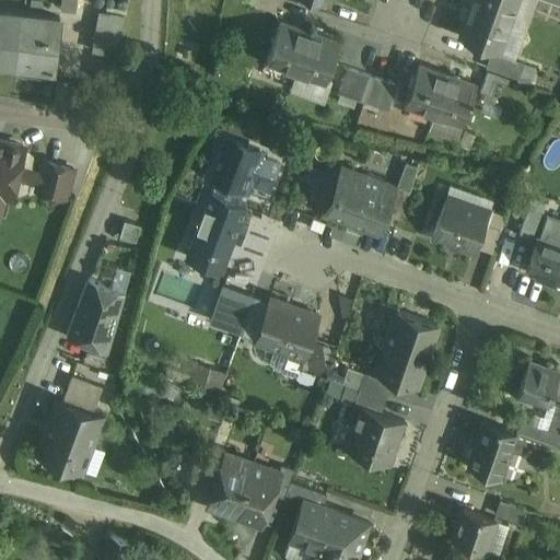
[(63,0),(65,9),(81,9),(81,0),(63,0)]
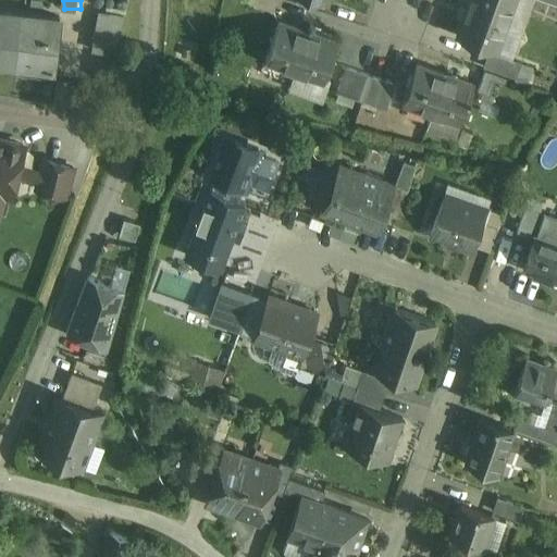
[(514,0),(470,0),(469,4),(507,19),(514,0)]
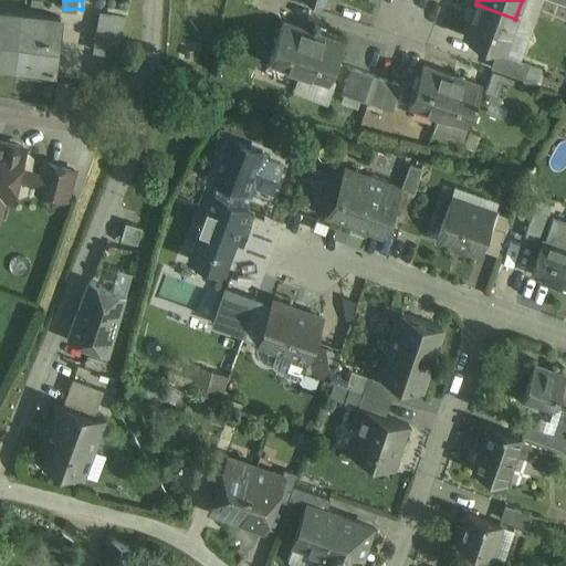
[(515,19),(477,4),(465,34),(505,48),(515,19)]
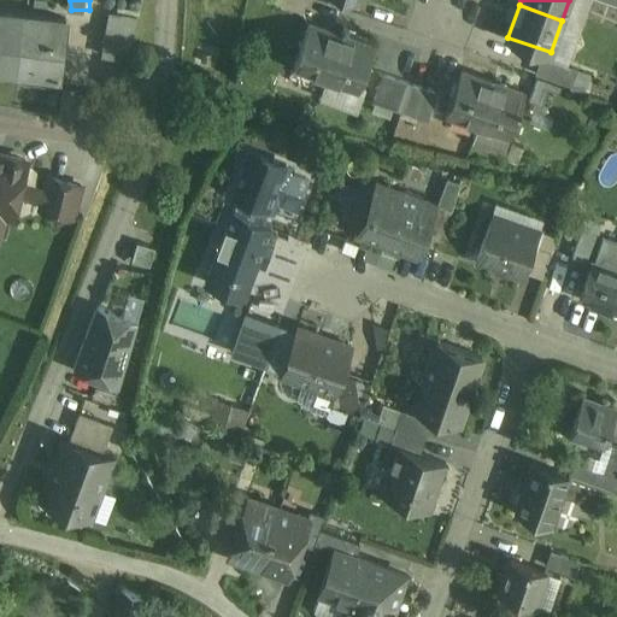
[(66,19),(3,13),(3,12),(0,11),(0,68),(59,76),(66,19)]
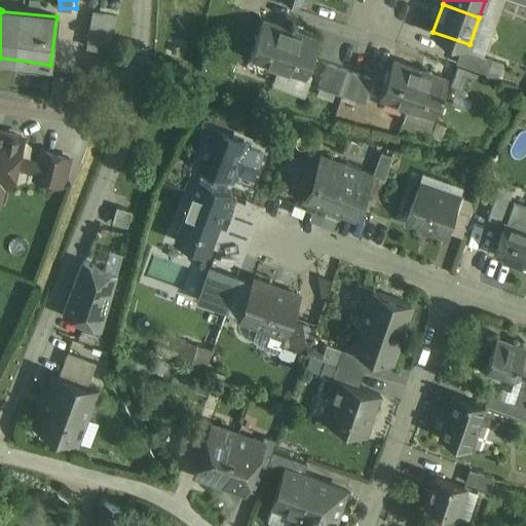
[(116,14),(94,10),(86,47),(109,51),(116,14)]
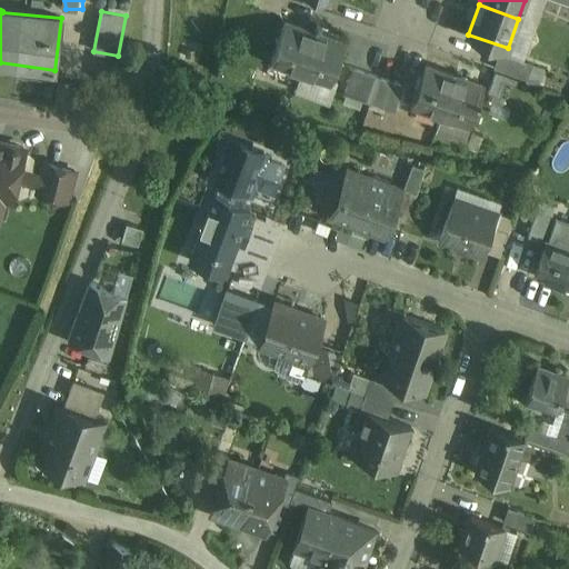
[(315,31),(283,20),(270,59),(301,70),(315,31)]
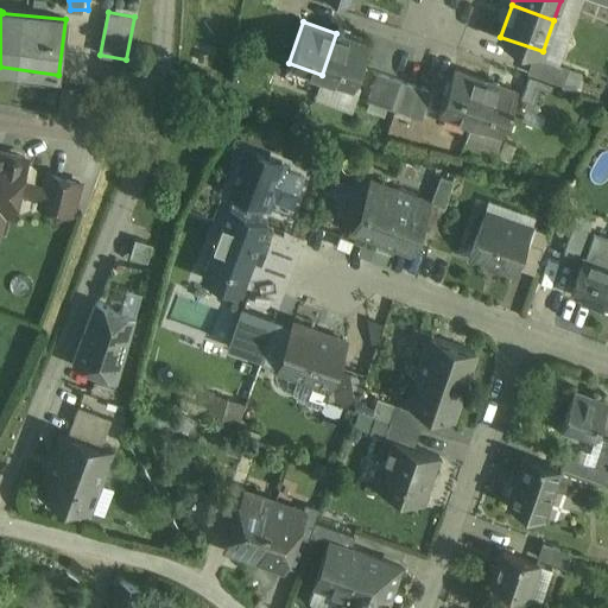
[(368,44),(336,33),(322,75),(355,86),(368,44)]
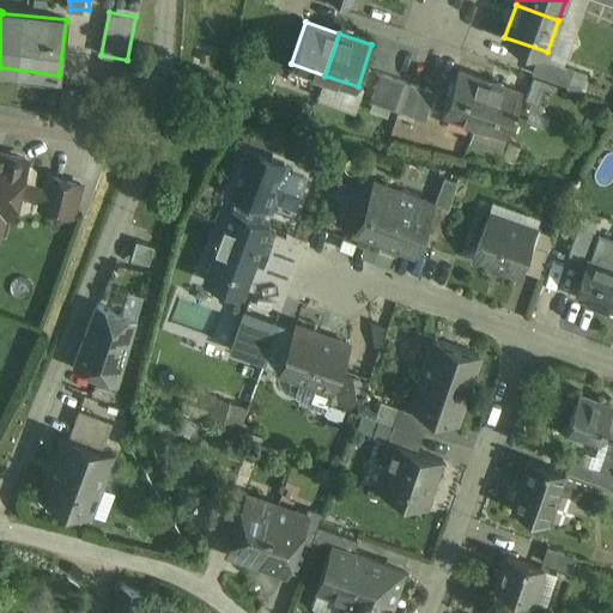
[(566,87),(580,92),(586,73),(574,68),(538,56),(532,73),(568,85),(566,87)]
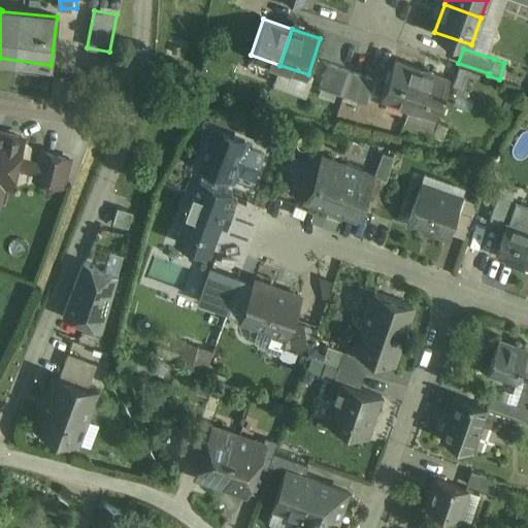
[(422,69),(396,59),(383,95),(409,105),(422,69)]
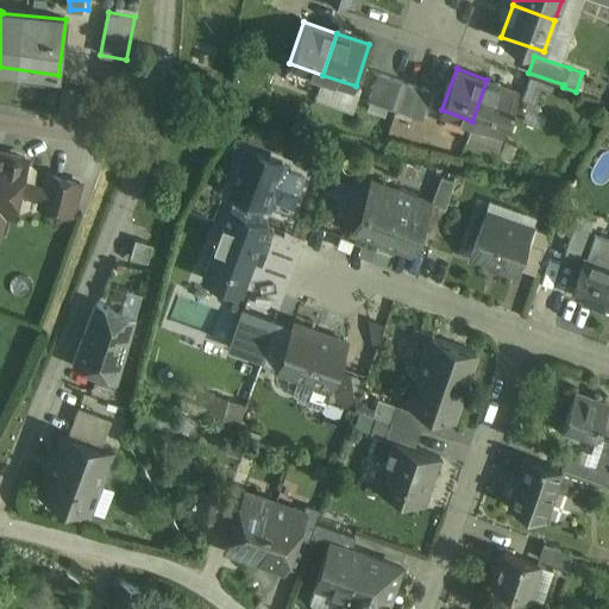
[(378,71),(369,98),(384,104),(394,76),(378,71)]
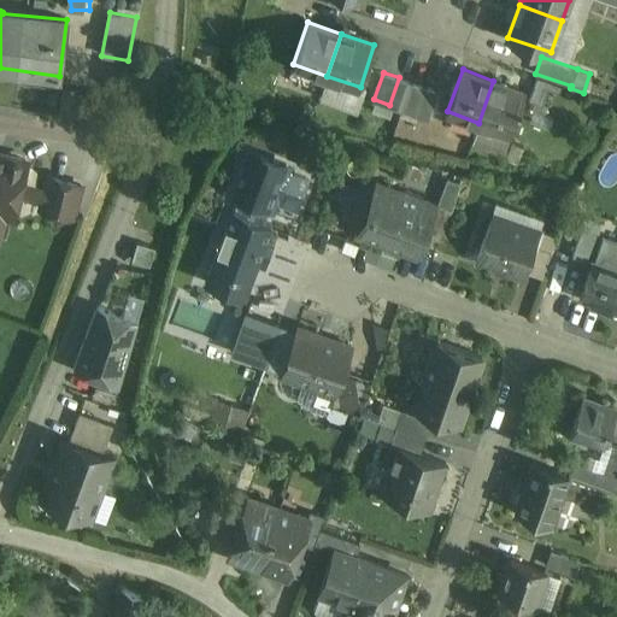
[(551,81),(538,76),(529,99),(544,104),(551,81)]
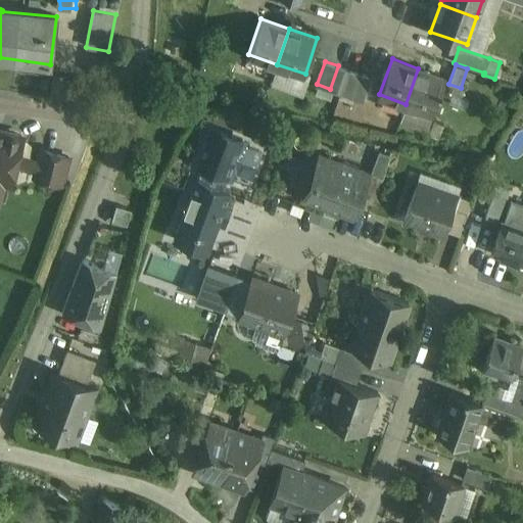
[(348,69),(338,65),(330,89),(340,93),(348,69)]
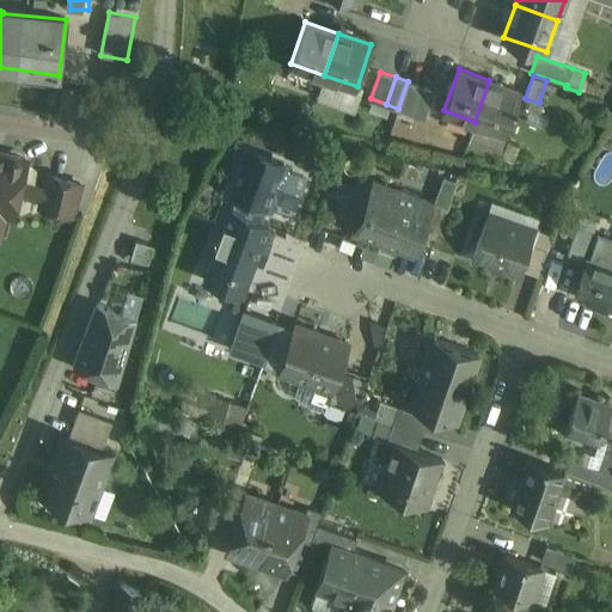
[(521,91),(489,80),(475,122),(506,133),(521,91)]
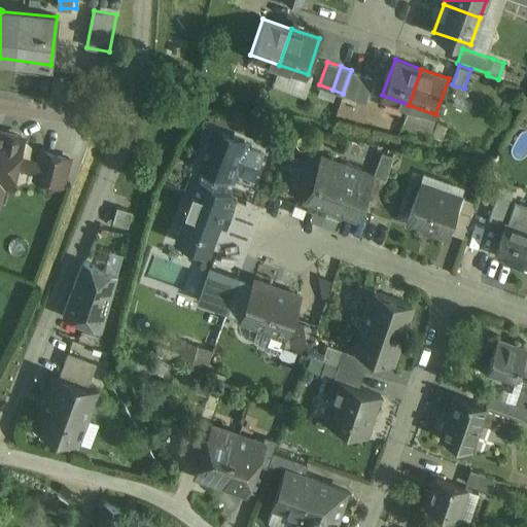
[(361,74),(351,70),(343,94),(353,97),(361,74)]
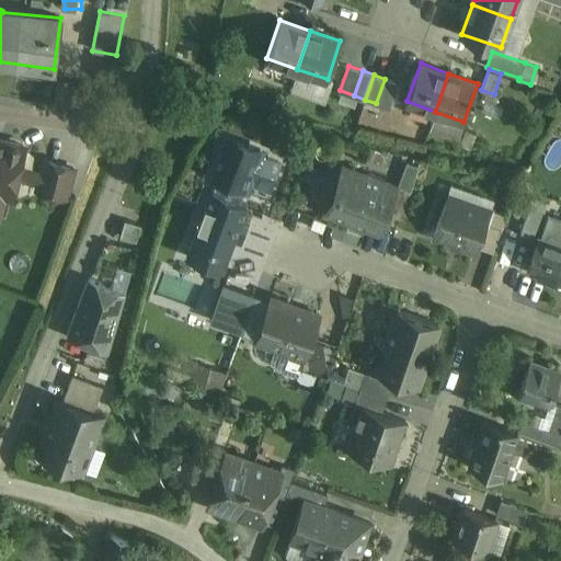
[(398,83),(385,79),(376,103),(389,109),(398,83)]
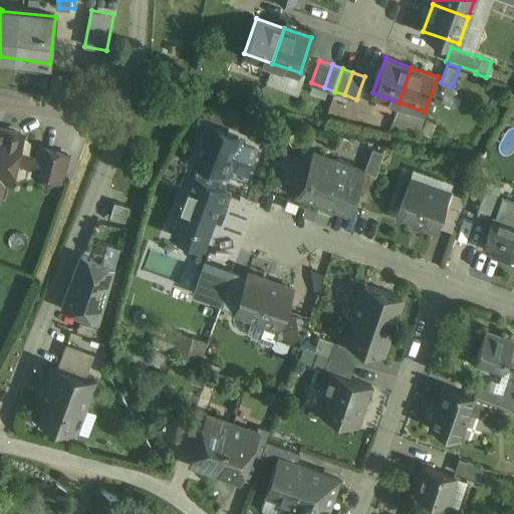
[(239,138),(206,124),(192,161),(226,174),(230,163),(248,169),(255,149),(238,143),(239,138)]
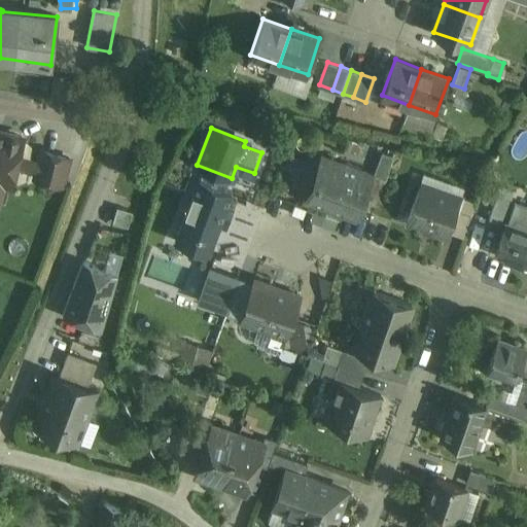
[(22,137),(0,131),(0,192),(3,182),(10,184),(22,137)]
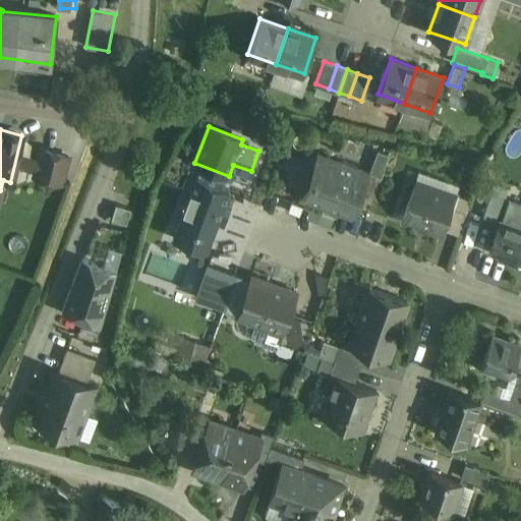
[(269,133),(258,129),(255,137),(265,141),(269,133)]
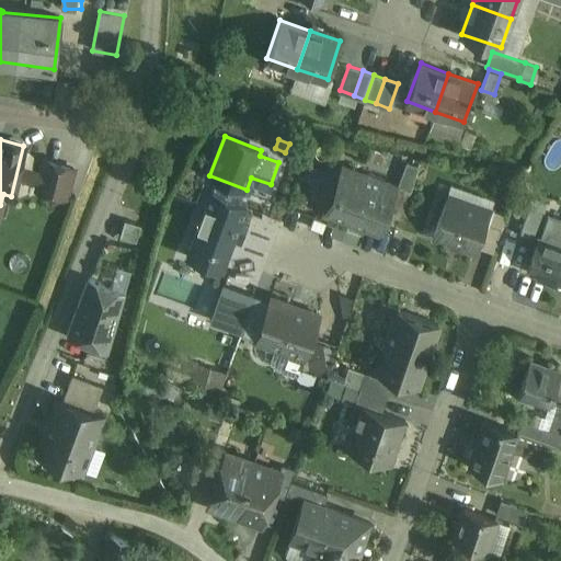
[(304,147),(289,141),(289,144),(285,152),(285,153),(299,159),(304,147)]
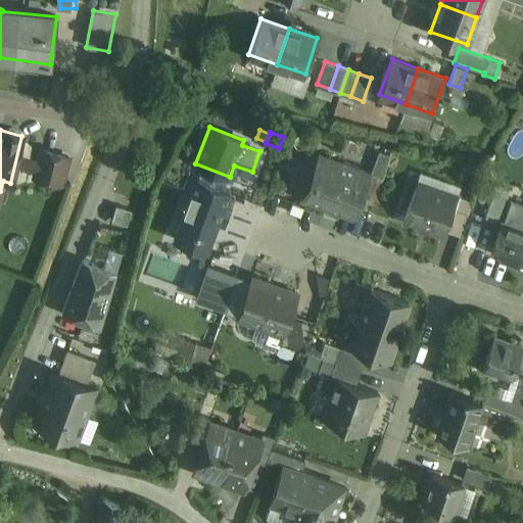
[(68,156),(42,149),(35,176),(61,183),(68,156)]
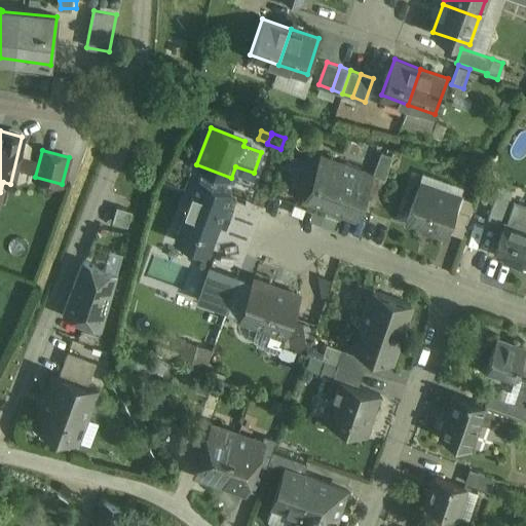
[(373,175),(327,156),(318,177),(317,177),(316,180),(317,180),(310,199),(358,218),(364,200),(373,175)]
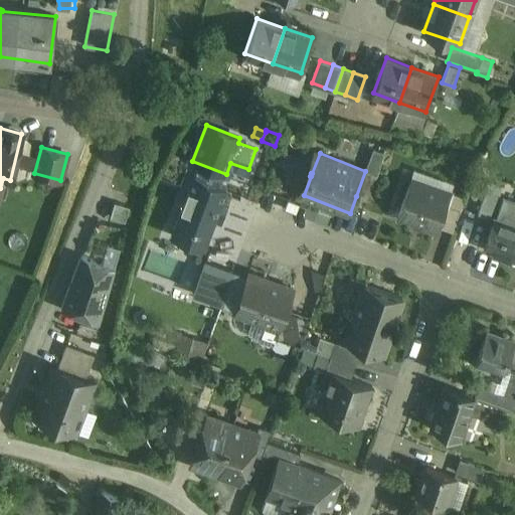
[(377,175),(365,171),(356,196),(367,201),(377,175)]
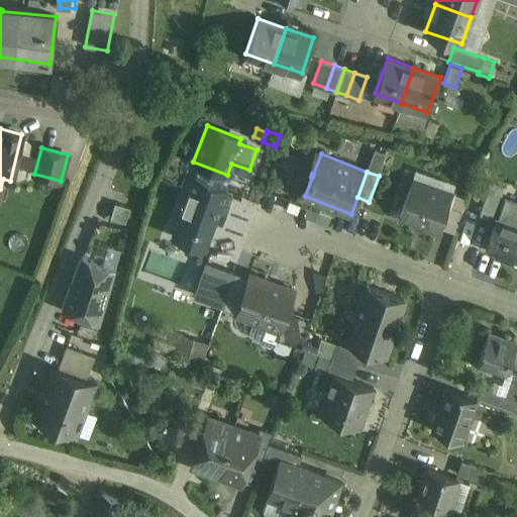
[(452,192),(414,179),(400,218),(438,231),(452,192)]
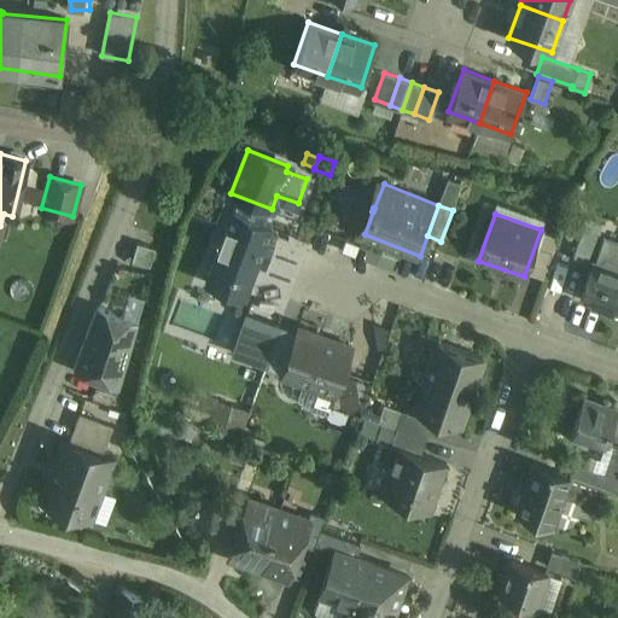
[(583,228),(573,225),(567,240),(577,244),(583,228)]
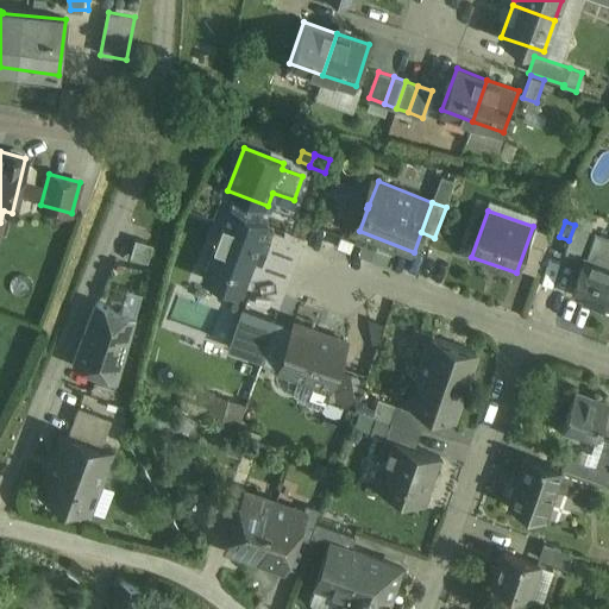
[(590,231),(575,225),(569,240),(564,251),(581,257),(590,231)]
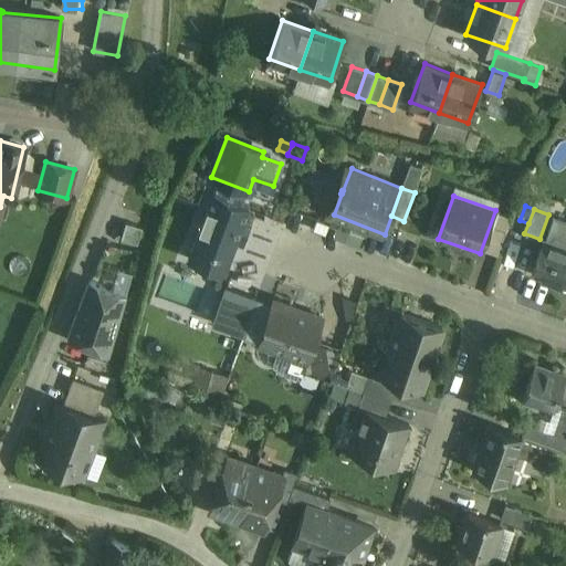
[(499,212),(485,250),(498,254),(511,217),(499,212)]
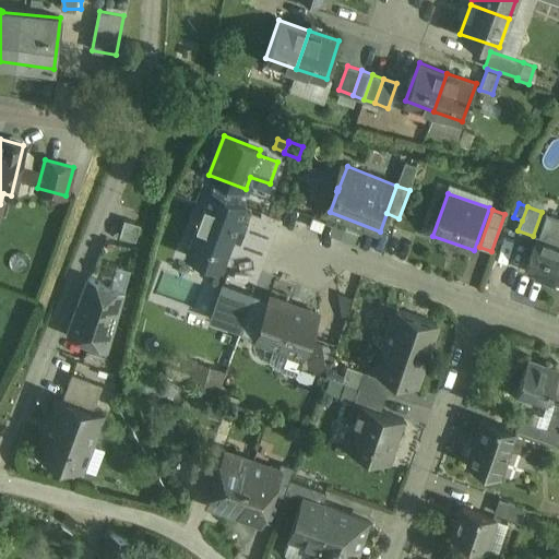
[(141,226),(126,222),(120,237),(137,242),(141,226)]
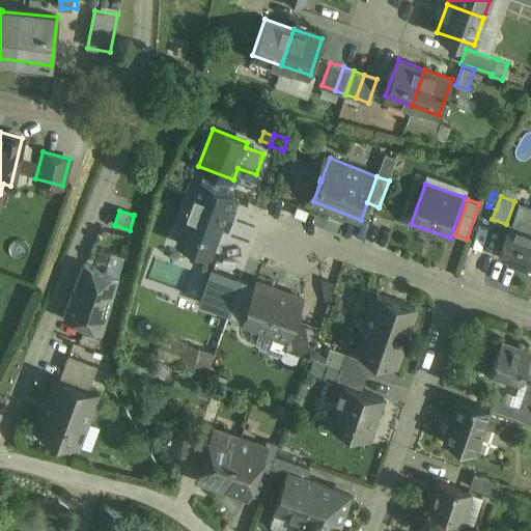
[(236,224),(206,214),(201,228),(231,239),(236,224)]
